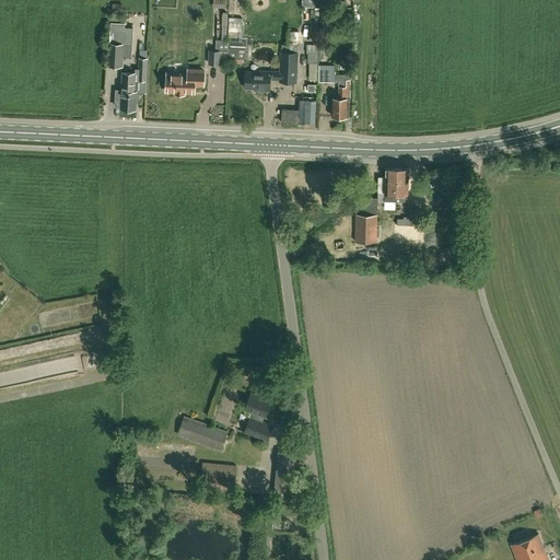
[(333,9),(321,9),(321,20),(333,20),(333,9)]
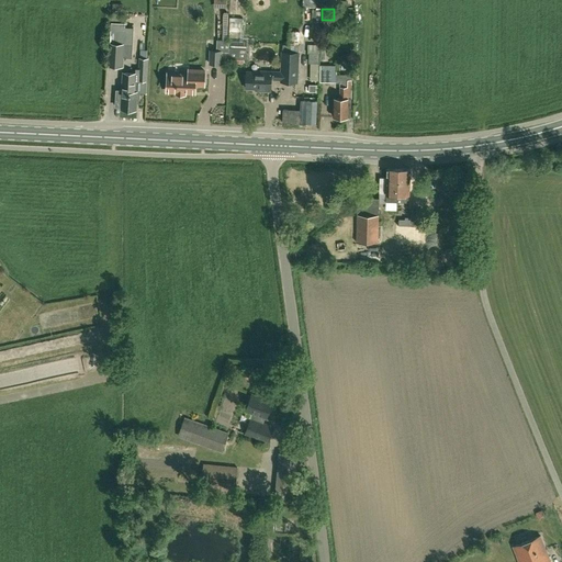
[(125,43),(125,29),(125,26),(109,25),(107,66),(124,67),(124,66),(124,57),(125,43)]
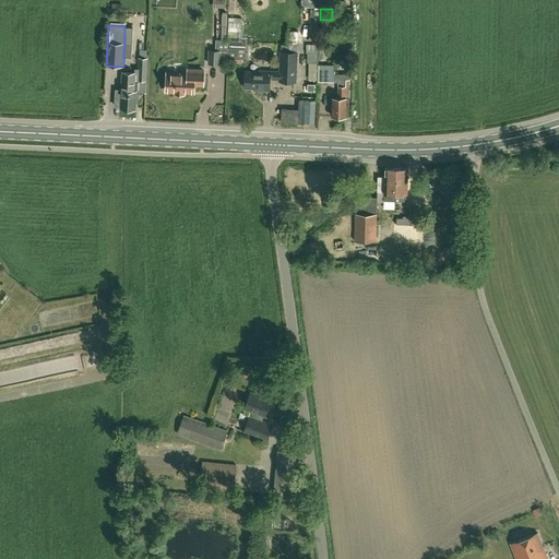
[(246,42),(228,40),(227,62),(245,63),(246,42)]
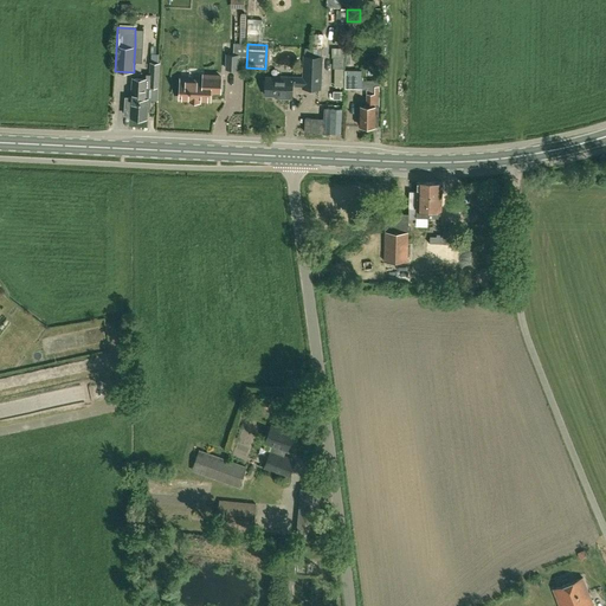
[(304,56),(305,56),(304,77),(276,76),(276,77),(268,77),(266,94),(275,95),(275,98),(281,98),(281,97),(292,97),(294,84),(304,85),(303,88),(321,88),(323,56),(322,56),(322,47),(305,47),(304,56)]
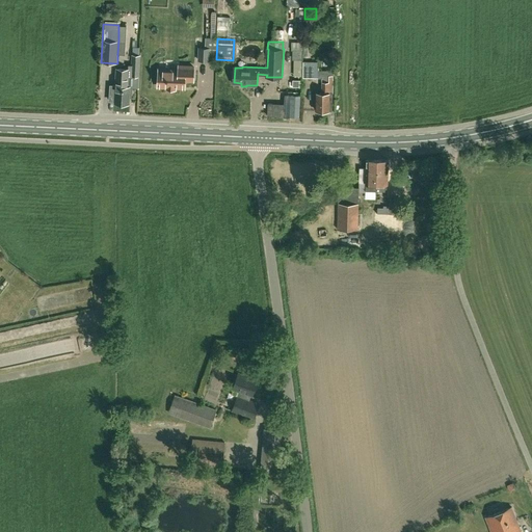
[(302,76),(302,42),(291,42),(291,50),(292,50),(292,59),(294,59),(293,76),(302,76)]
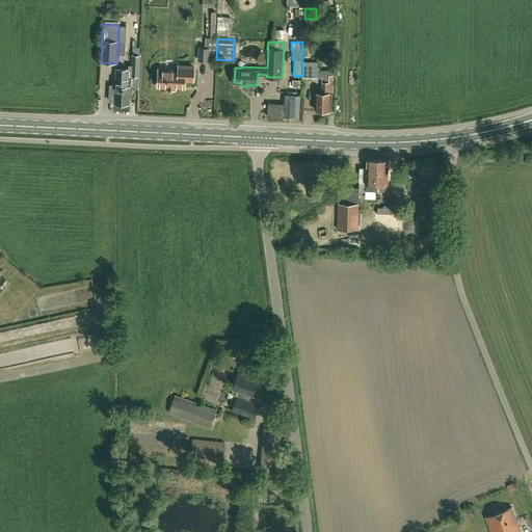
[(210,48),(198,47),(197,61),(209,61),(210,48)]
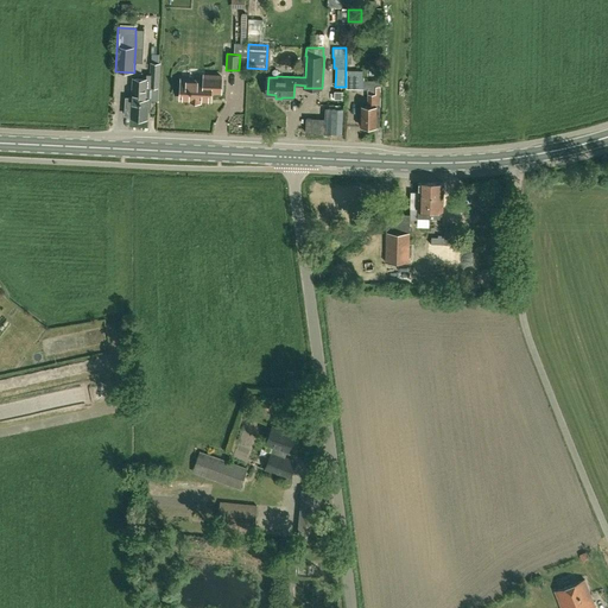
[(159,88),(160,63),(150,62),(150,81),(150,87),(159,88)]
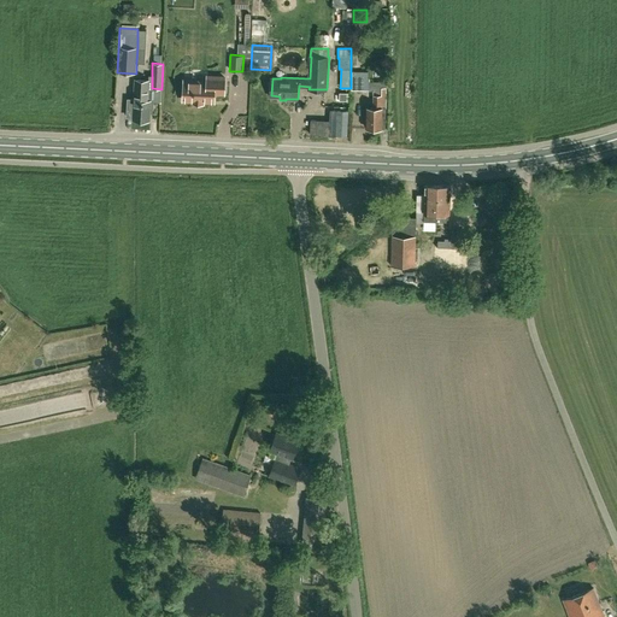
[(370,89),(370,71),(352,71),(352,89),(370,89)]
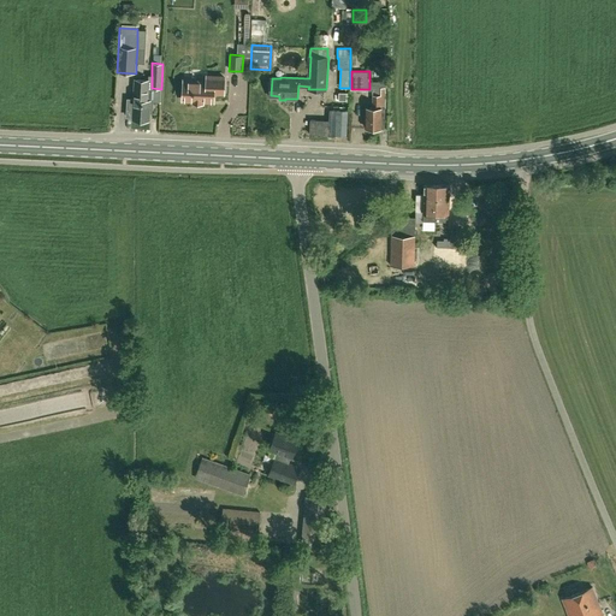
[(202,104),(202,101),(213,101),(214,93),(224,93),(224,77),(207,77),(207,82),(184,81),(183,100),(194,100),(194,102),(202,104)]
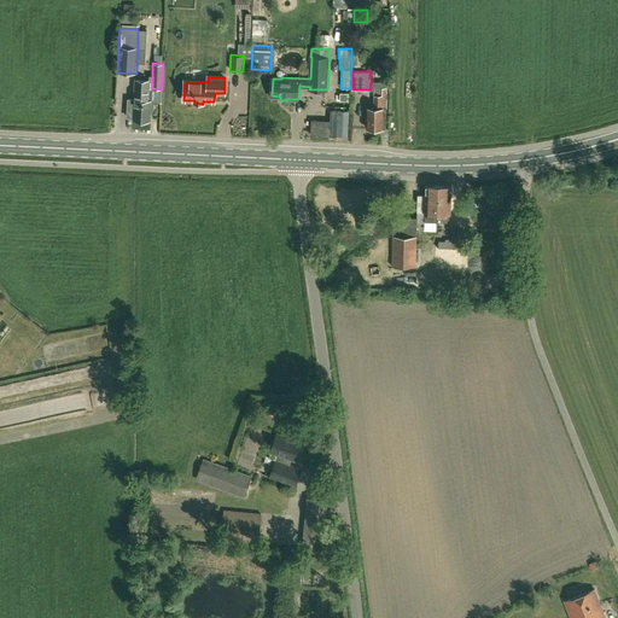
[(136,81),(135,99),(128,99),(127,117),(134,118),(150,120),(151,112),(153,112),(155,100),(162,101),(162,89),(152,88),(152,82),(150,82),(149,82),(136,81)]
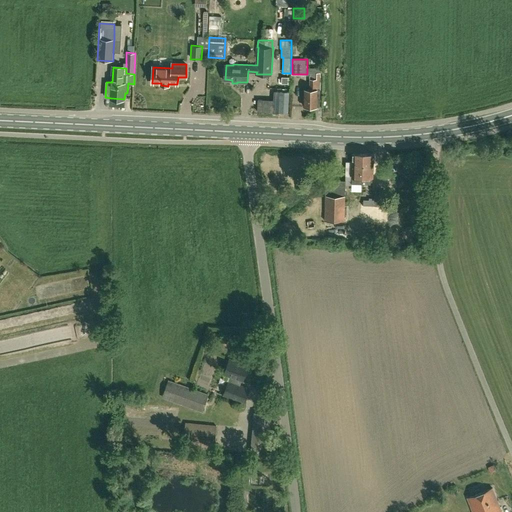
[(317,105),(320,105),(320,71),(309,71),(309,88),(304,88),(304,105),(317,105)]
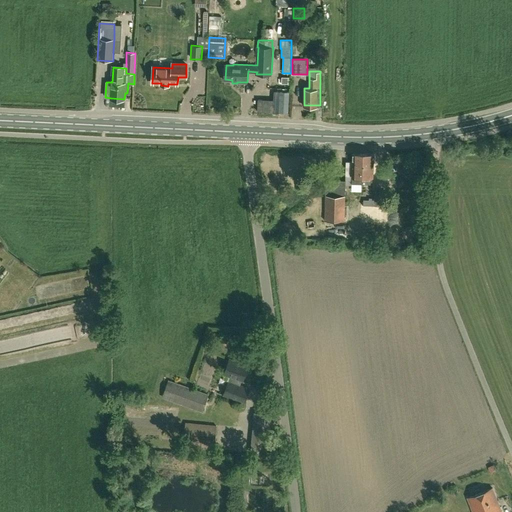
[(363,183),(364,153),(353,152),(352,161),(346,160),(346,174),(352,175),(352,182),(363,183)]
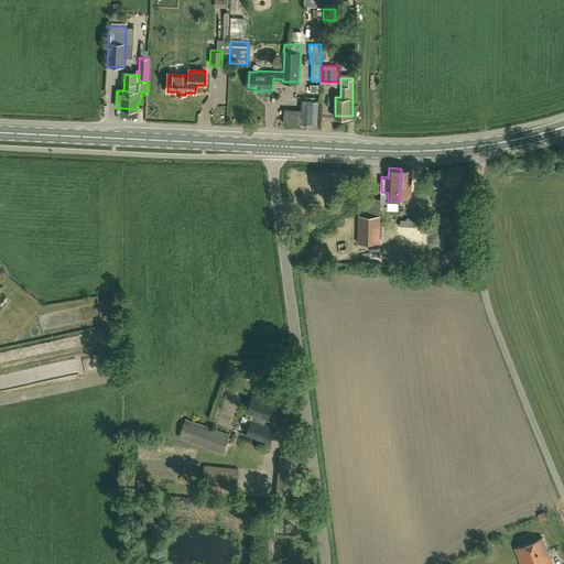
[(401,169),(400,202),(411,202),(411,194),(412,169),(401,169)]
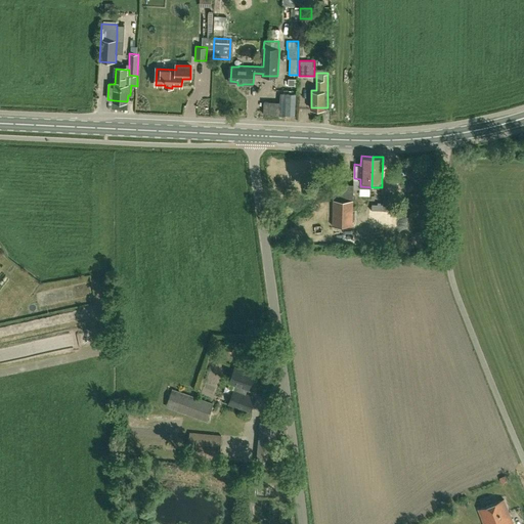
[(332,225),(353,225),(354,184),(334,183),(334,200),(333,200),(332,225)]
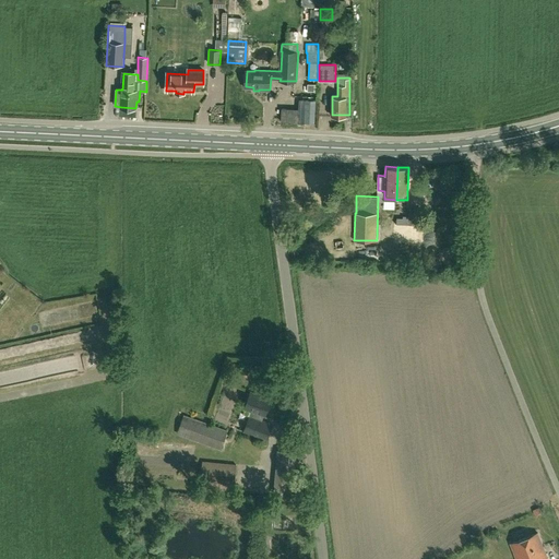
[(268,439),(273,424),(262,420),(264,415),(265,415),(272,399),(251,391),(245,407),(252,411),(250,416),(245,431),(268,439)]
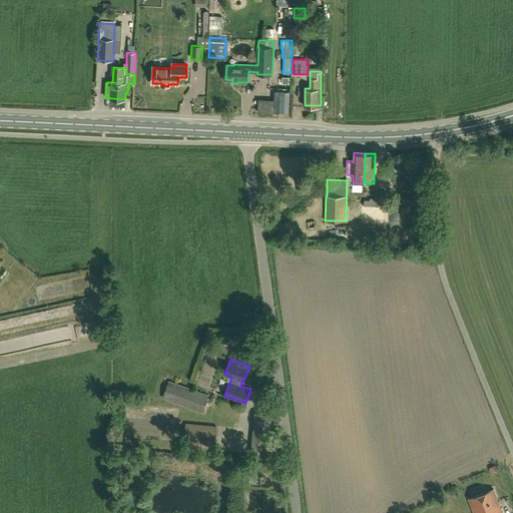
[(202,412),(208,396),(168,381),(162,397),(202,412)]
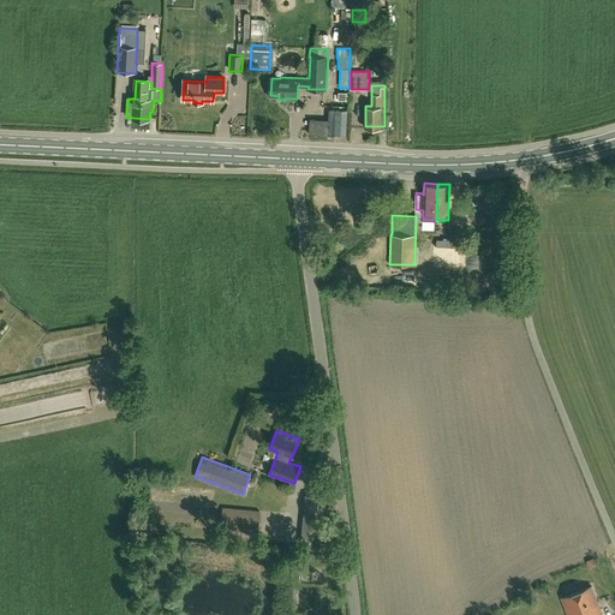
[(258,539),(261,511),(222,507),(220,536),(258,539)]
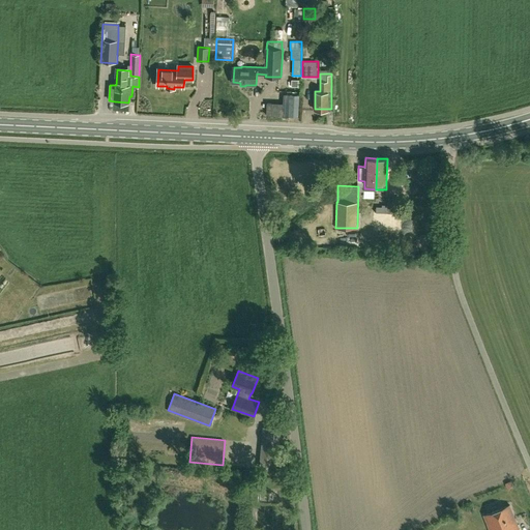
[(490,529),(520,529),(509,504),(483,514),(490,529)]
